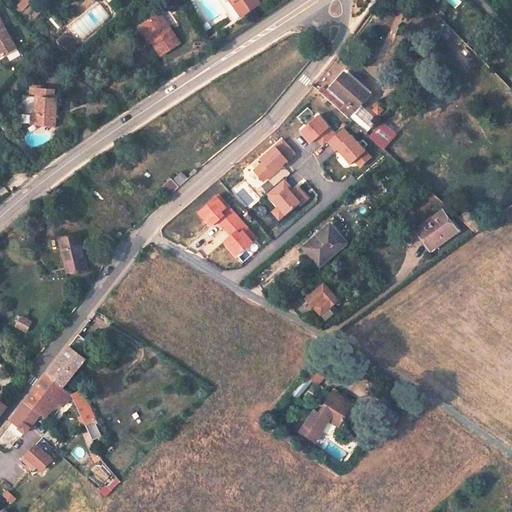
[(21,0),(17,5),(23,11),(33,0),(21,0)]
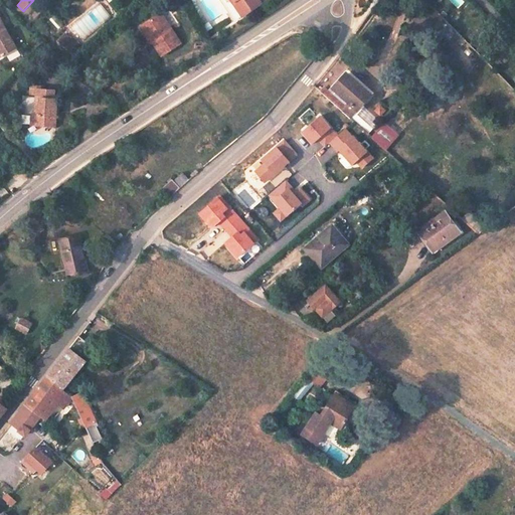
[(260,4),(256,0),(220,0),(227,10),(236,5),(242,15),(260,4)]
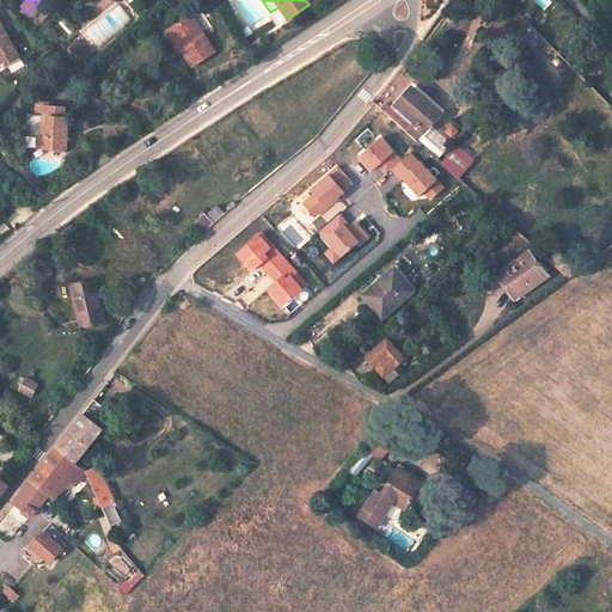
[(546,0),(536,0),(542,10),(550,5),(546,0)]
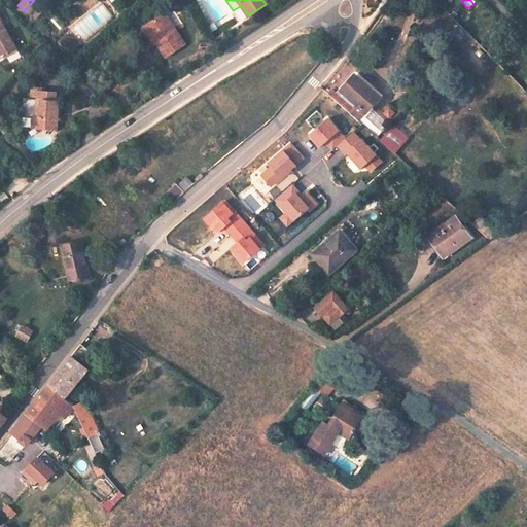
[(9,30),(0,13),(0,57),(15,48),(6,31),(9,30)]
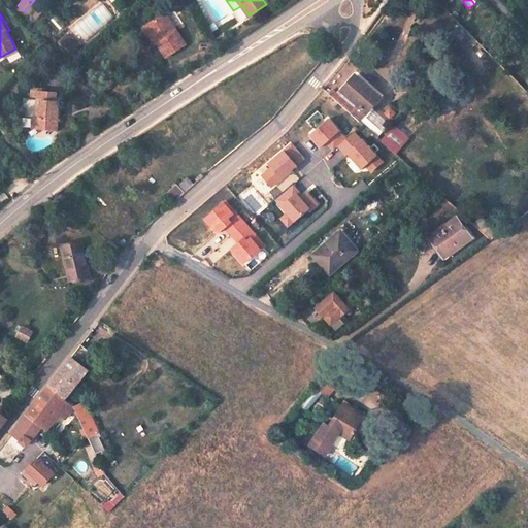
[(185,44),(164,13),(147,25),(159,42),(157,43),(165,57),(185,44)]
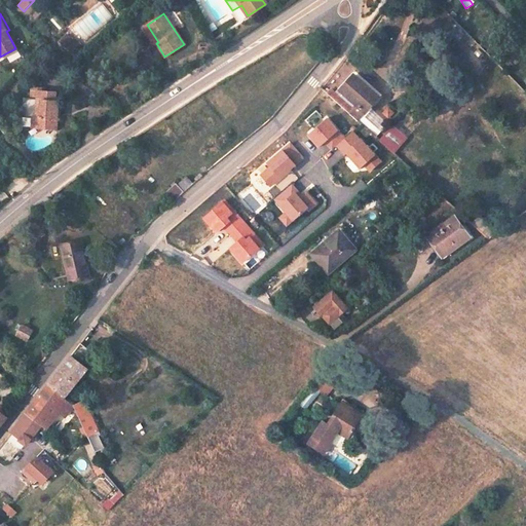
[(158,42),(147,25),(143,27),(154,44),(156,43),(158,42)]
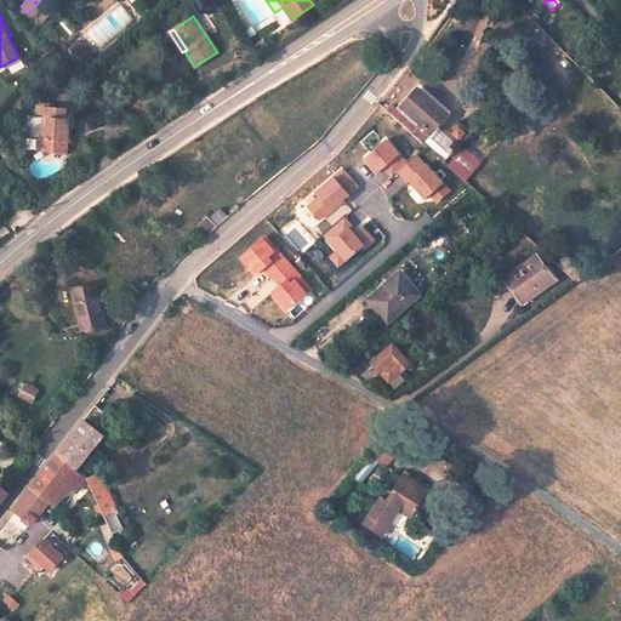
[(86,46),(80,41),(72,50),(78,56),(86,46)]
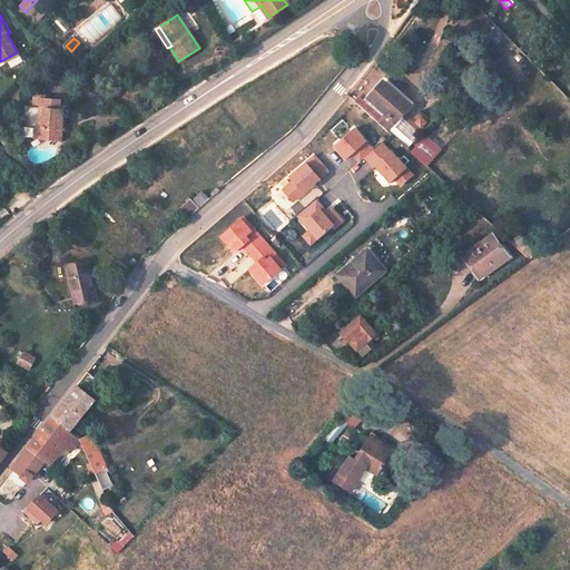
[(85,48),(79,42),(71,51),(77,56),(85,48)]
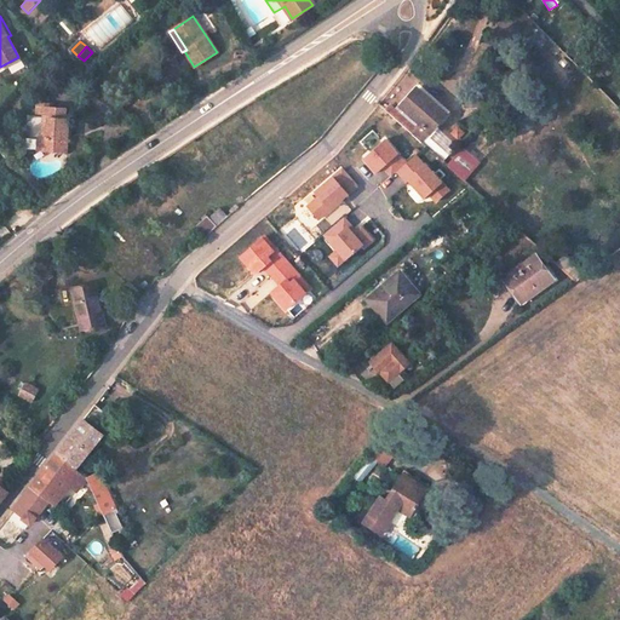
[(389,103),(384,109),(408,130),(422,142),(446,114),(417,87),(401,104),(422,122),(417,128),(389,103)]
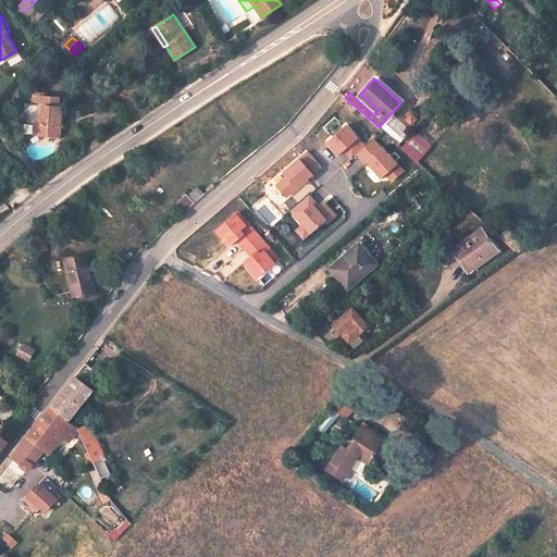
[(49,94),(35,91),(35,101),(40,102),(40,97),(48,97),(49,94)]
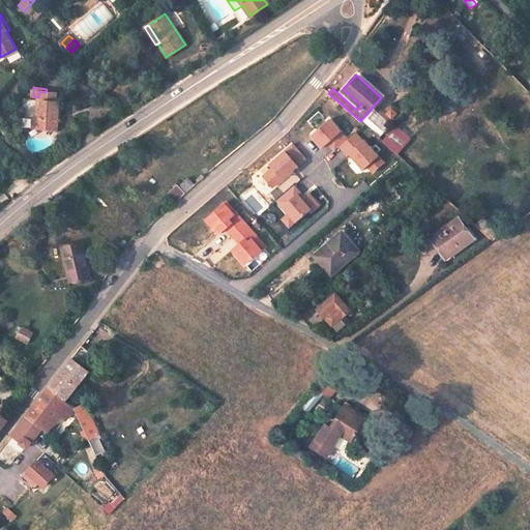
[(342,88),(337,93),(356,110),(360,105),(343,89),(342,88)]
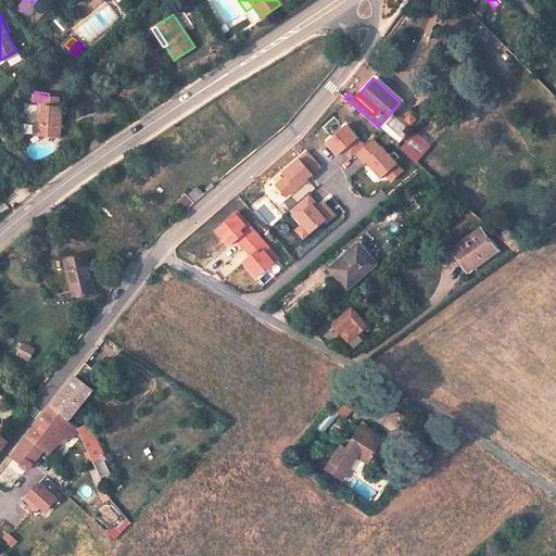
[(35,101),(25,100),(22,134),(59,137),(62,108),(58,106),(59,98),(48,97),(40,97),(40,102),(35,101)]
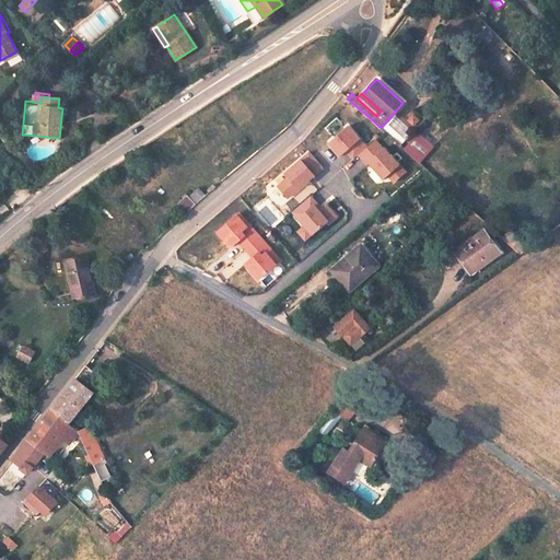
[(119,114),(113,108),(109,113),(116,118),(119,114)]
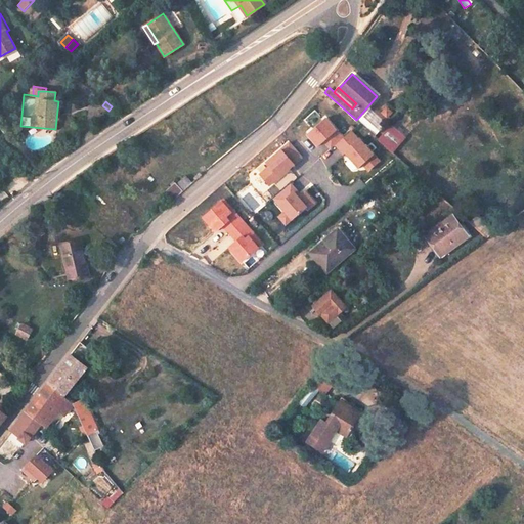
[(368,105),(356,120),(373,135),(386,121),(368,105)]
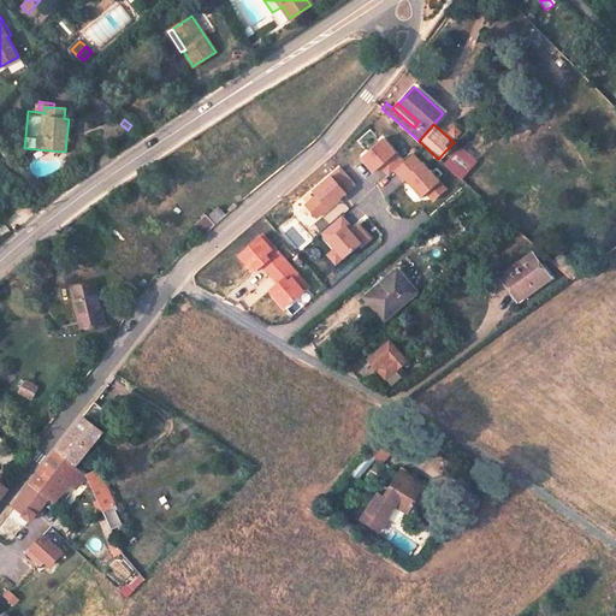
[(353,158),(368,175),(381,163),(415,201),(422,194),(430,202),(444,189),(412,152),(401,161),(378,136),(353,158)]
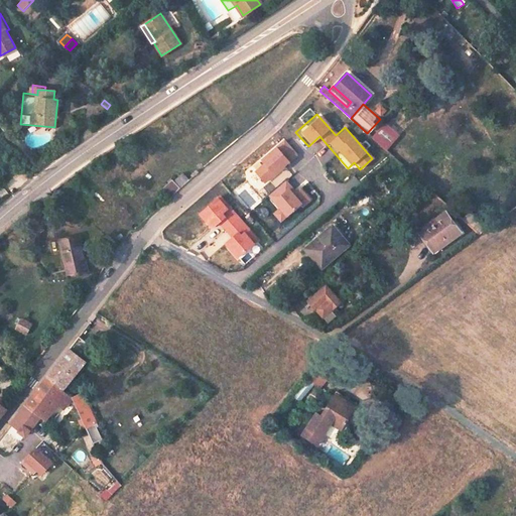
[(288,139),(261,161),(264,164),(256,171),(266,184),(301,155),(288,139)]
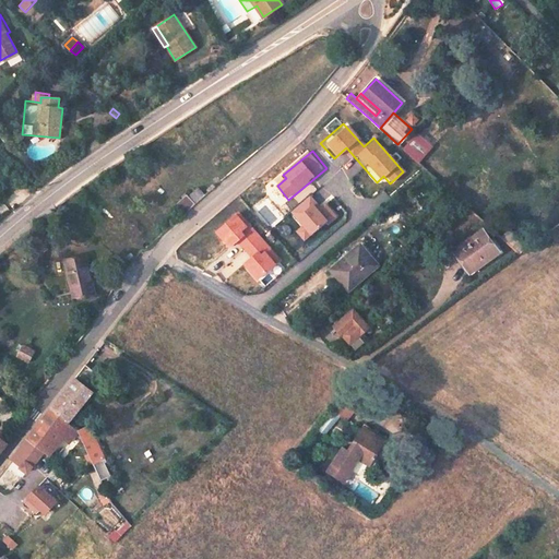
[(205,195),(199,187),(177,204),(185,213),(205,195)]
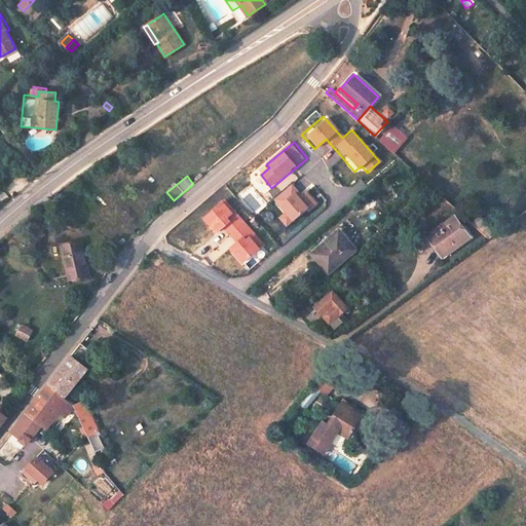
[(293,181),(273,198),(280,207),(274,212),(288,228),(320,201),(309,190),(304,194),(293,181)]
